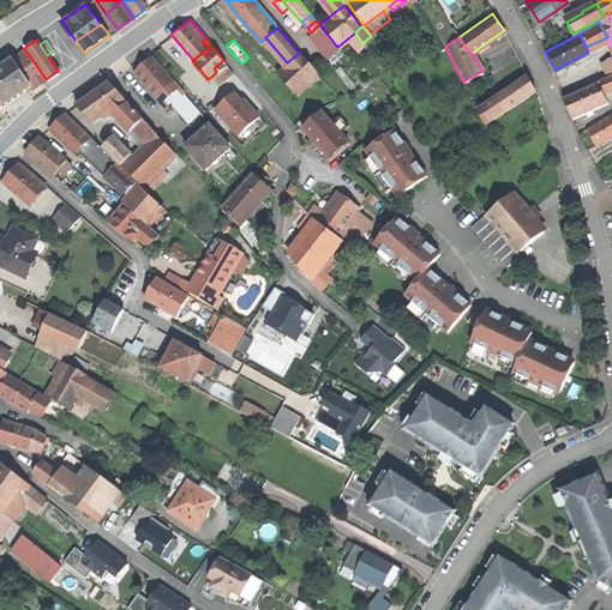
[(30,84),(43,76),(24,48),(11,56),(30,84)]
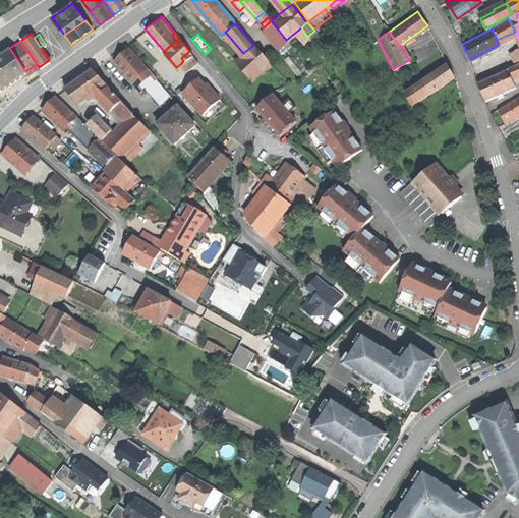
[(270,62),(253,45),(243,53),(234,61),(249,79),(270,62)]
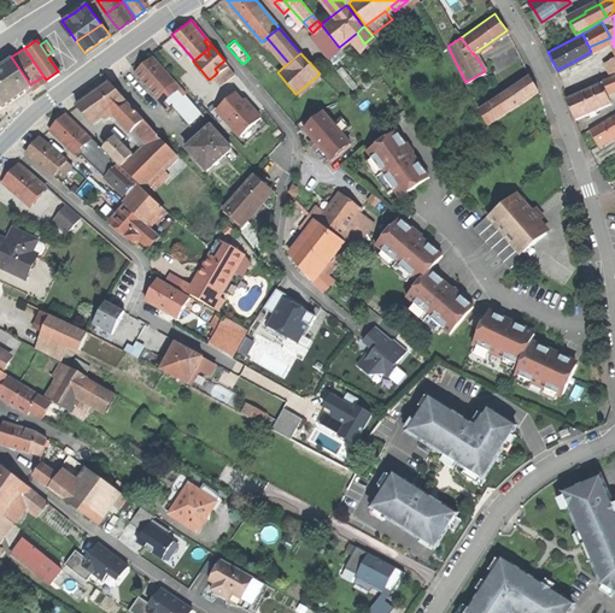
[(144,62),(134,70),(157,95),(173,81),(151,56),(144,62)]
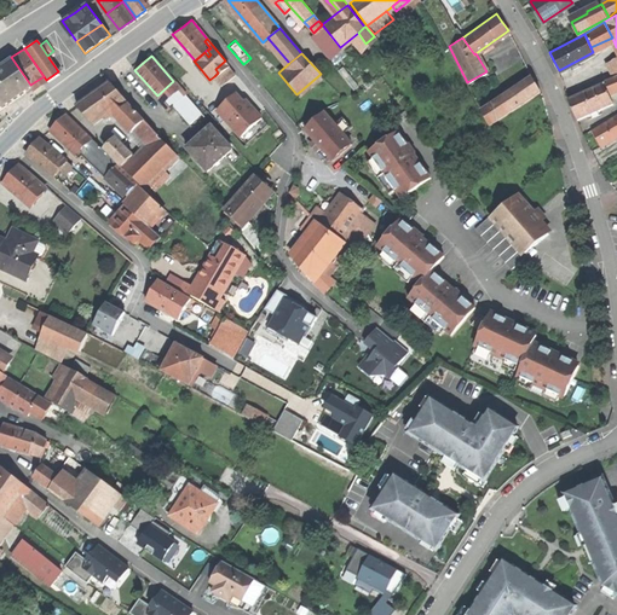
[(0,105),(24,90),(30,85),(11,57),(0,64),(0,105)]
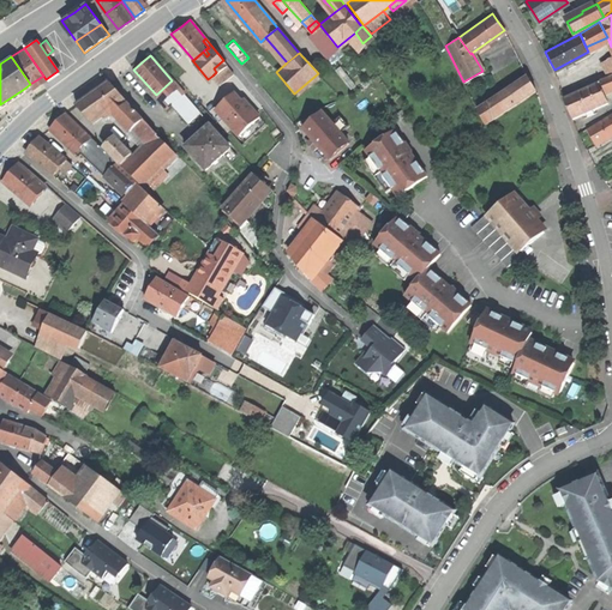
[(611,72),(611,58),(601,64),(607,74),(611,72)]
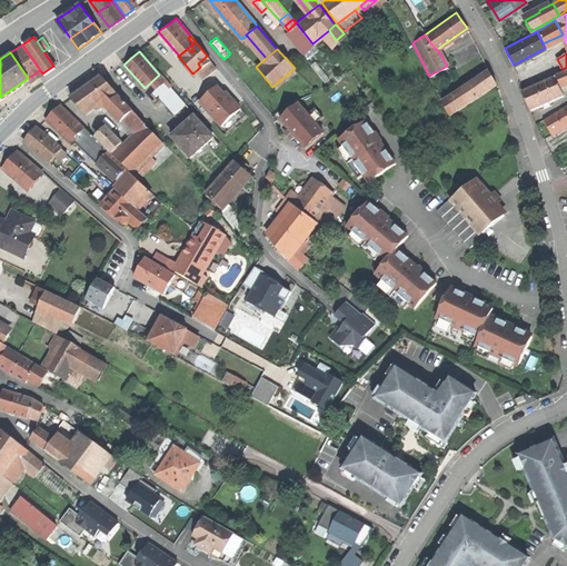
[(210,59),(207,56),(198,63),(200,67),(210,59)]
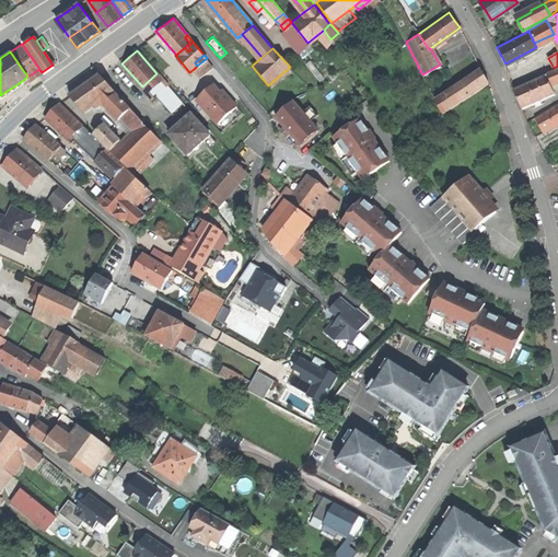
[(212,66),(207,58),(197,66),(194,69),(199,76),(212,66)]
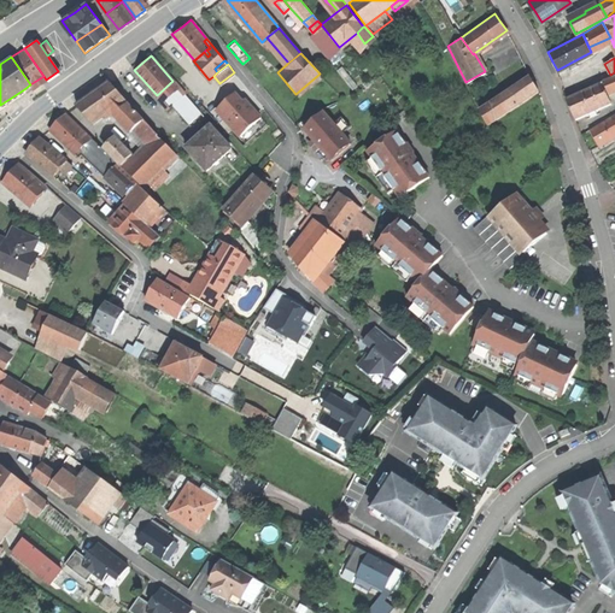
[(485,72),(485,71),(466,82),(467,84),(485,72)]
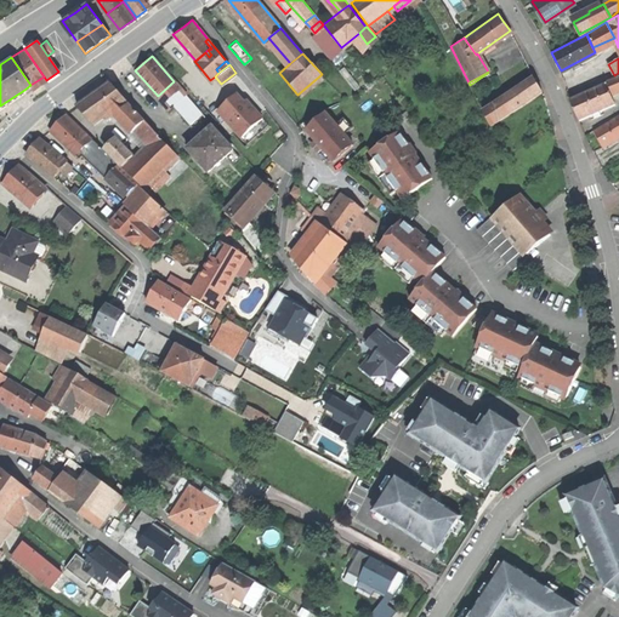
[(618,74),(602,81),(603,83),(605,83),(608,91),(618,85),(618,74)]
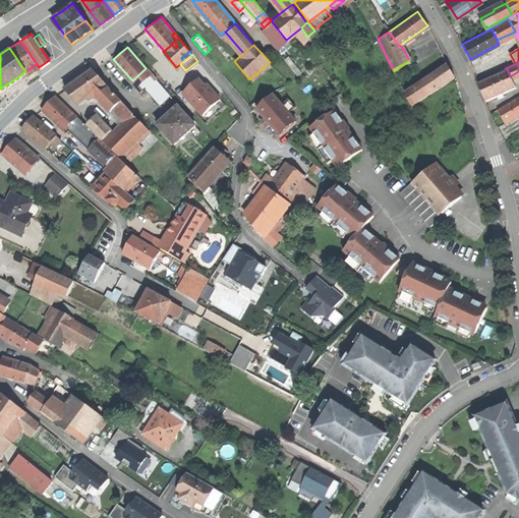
[(27,75),(39,67),(37,64),(25,71),(27,75)]
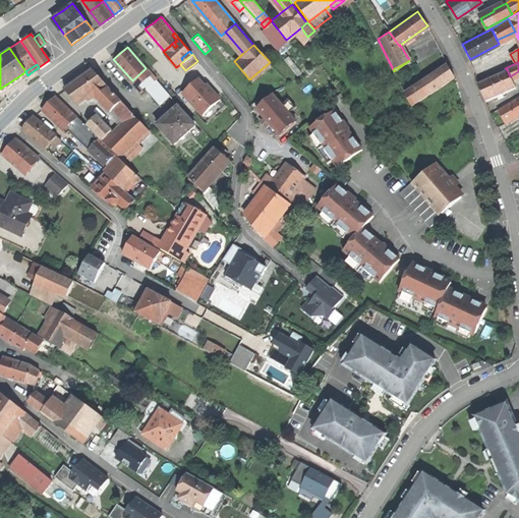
[(404,95),(410,104),(454,75),(447,65),(404,95)]
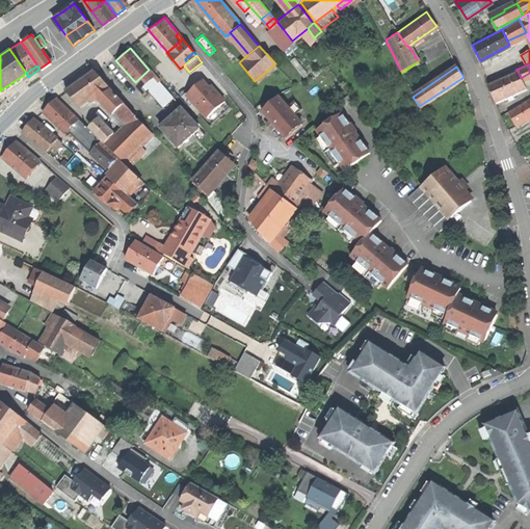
[(79,79),(65,89),(79,105),(86,100),(107,84),(94,69),(79,79)]
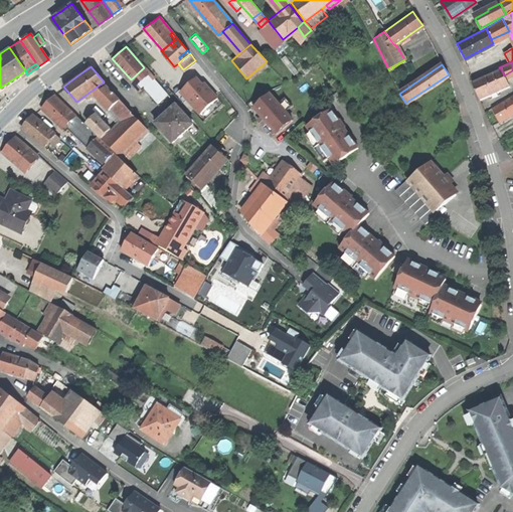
[(154,77),(144,67),(131,79),(133,82),(142,89),(144,87),(154,77)]
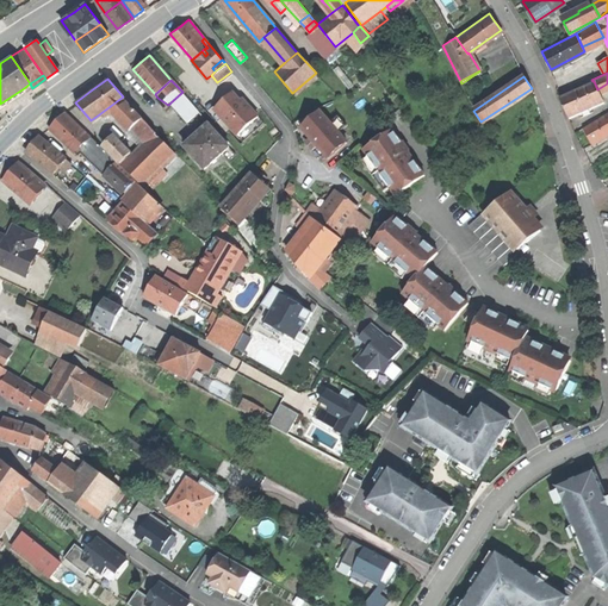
[(564,107),(568,116),(602,100),(597,89),(594,81),(593,81),(559,97),(564,107)]
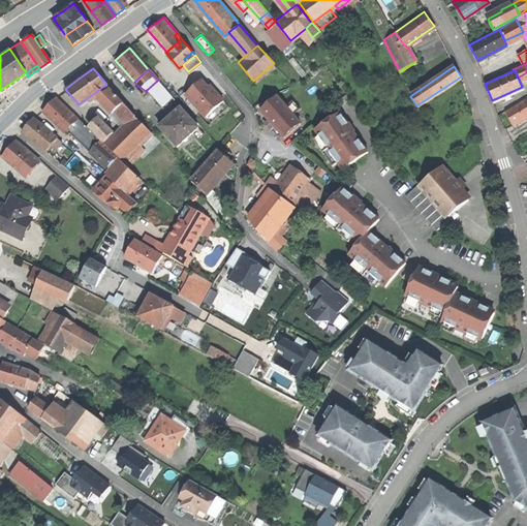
[(184,92),(204,115),(222,99),(215,91),(213,92),(200,78),(184,92)]
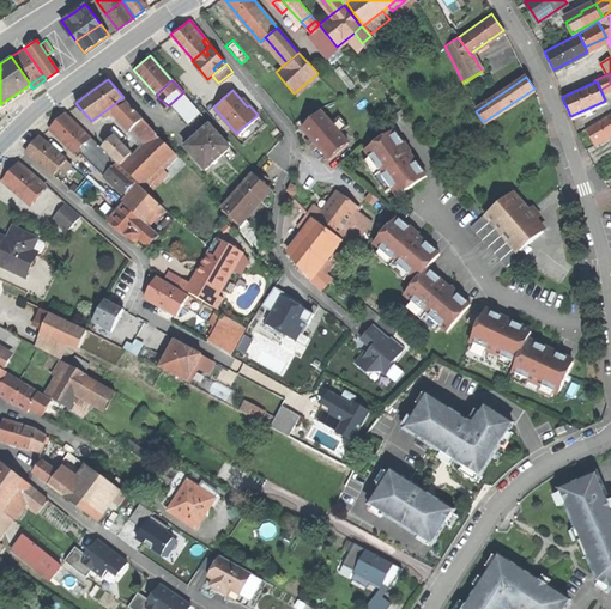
[(199,110),(183,92),(171,103),(187,121),(199,110)]
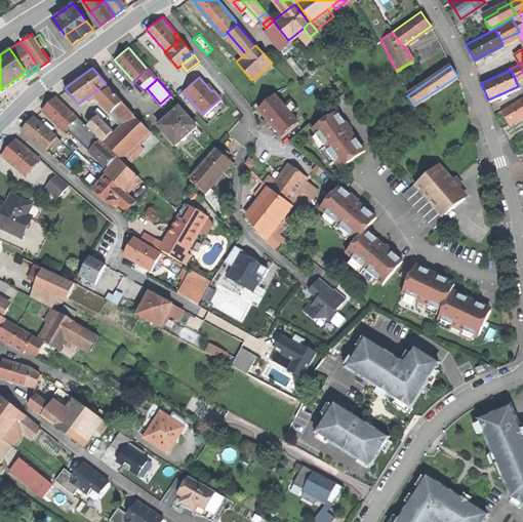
[(126,107),(106,83),(85,98),(87,102),(94,95),(110,111),(112,108),(118,114),(121,112),(126,107)]
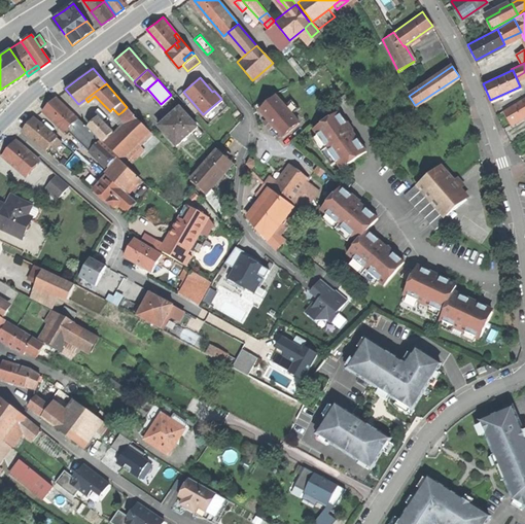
[(278,131),(282,135),(298,121),(290,113),(283,104),(275,94),(258,107),(266,116),(272,124),(278,131)]
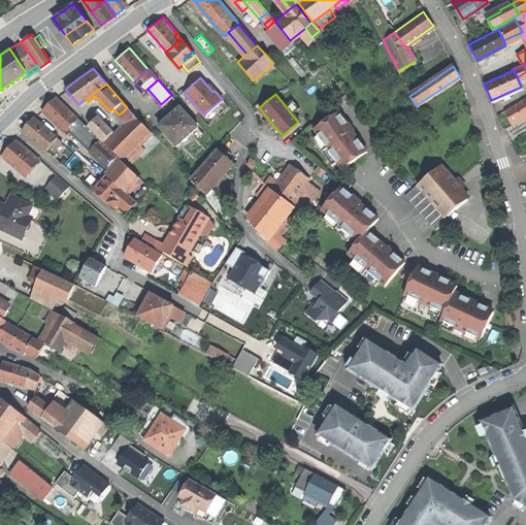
[(47,104),(42,110),(64,131),(77,118),(55,96),(47,104)]
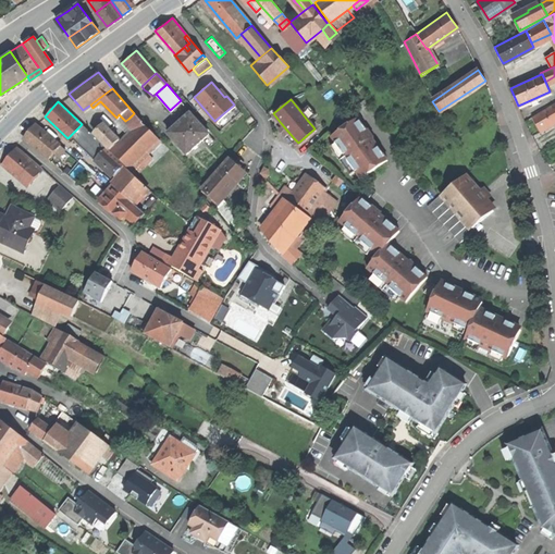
[(535,123),(540,130),(554,120),(554,102),(531,115),(535,123)]
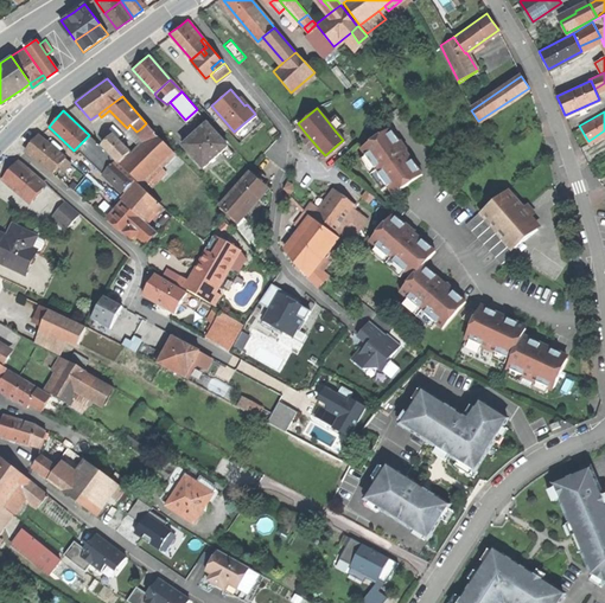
[(335,113),(326,120),(335,130),(343,123),(335,113)]
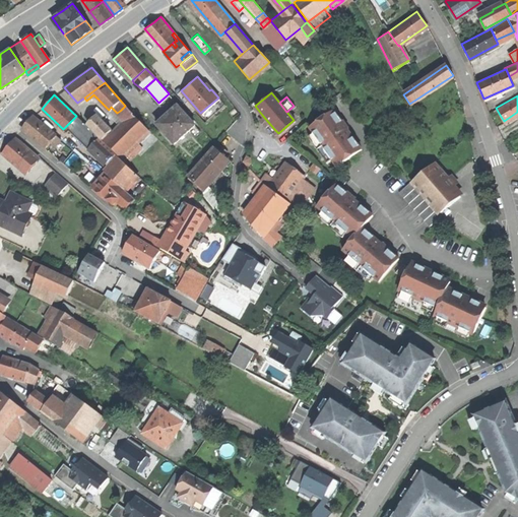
[(223,103),(218,98),(200,113),(206,119),(223,103)]
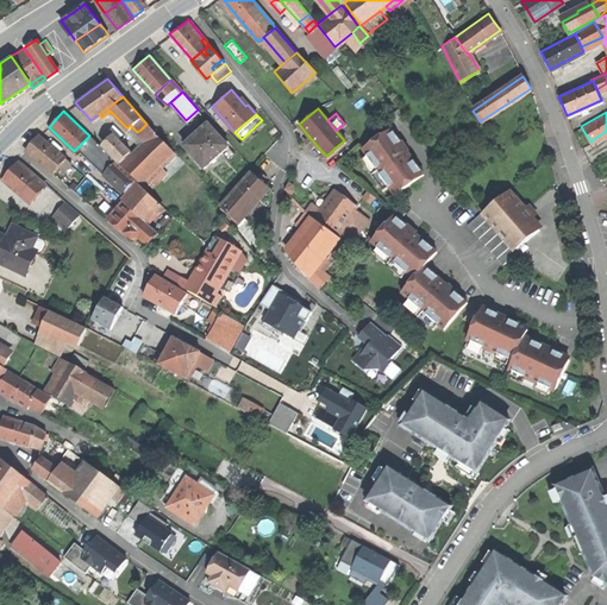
[(182,143),(202,165),(220,150),(226,144),(207,121),(193,134),(182,143)]
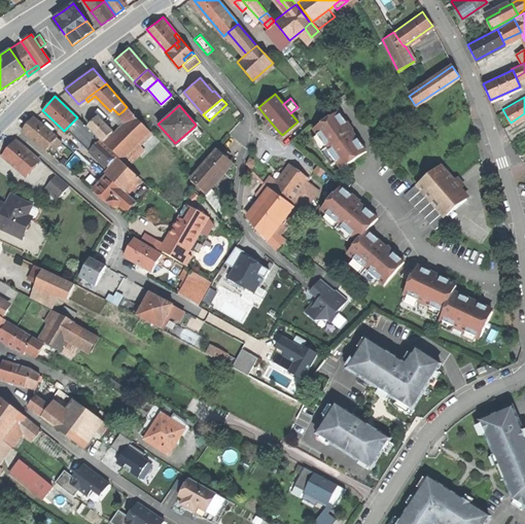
[(134,113),(127,107),(121,112),(128,119),(133,114),(134,113)]
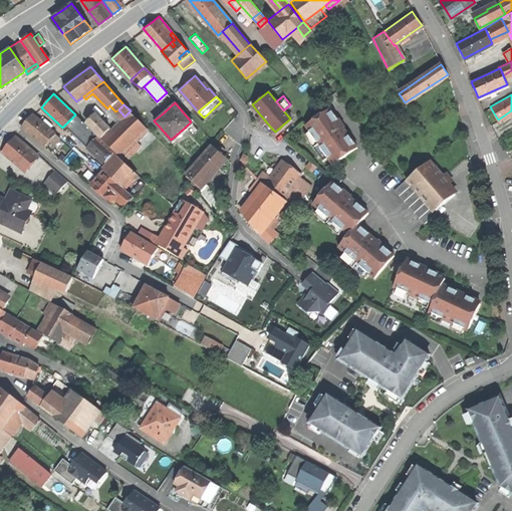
[(326,156),(331,163),(356,146),(329,106),(304,124),(308,130),(326,156)]
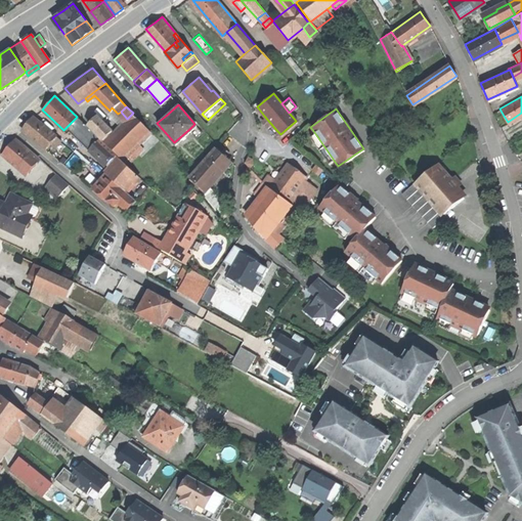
[(148,130),(132,114),(127,119),(114,132),(104,141),(121,158),(138,141),(148,130)]
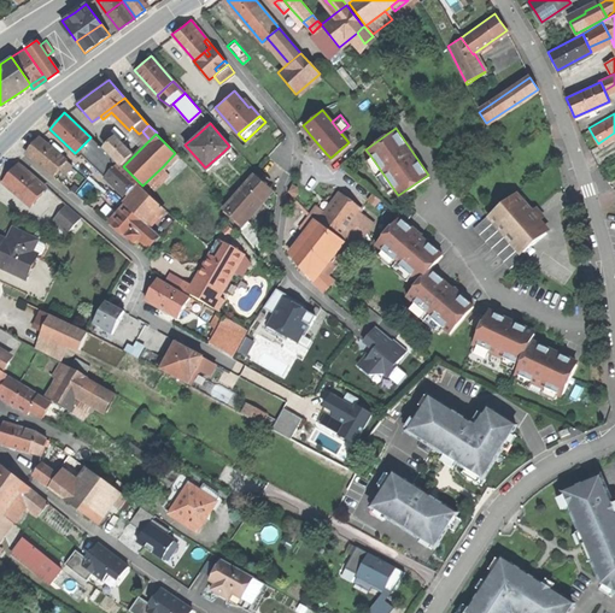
[(31,143),(25,152),(40,164),(52,175),(58,168),(65,159),(37,136),(31,143)]
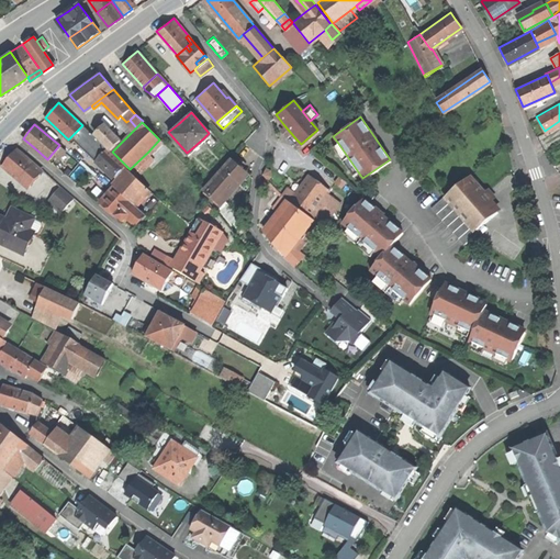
[(82,124),(82,125),(68,140),(70,142),(73,138),(96,160),(98,158),(97,158),(105,148),(104,147),(105,146),(82,124)]
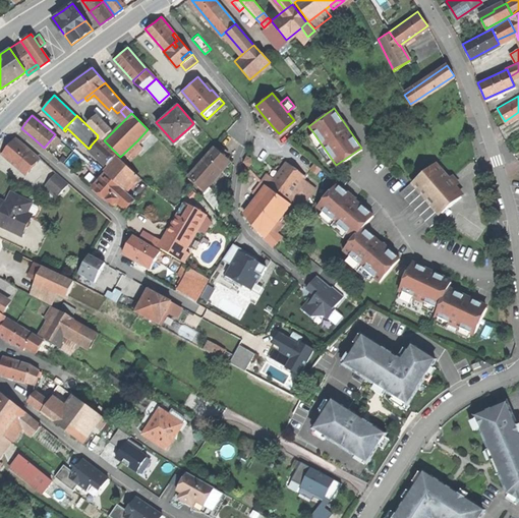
[(88,124),(102,138),(111,129),(97,115),(88,124)]
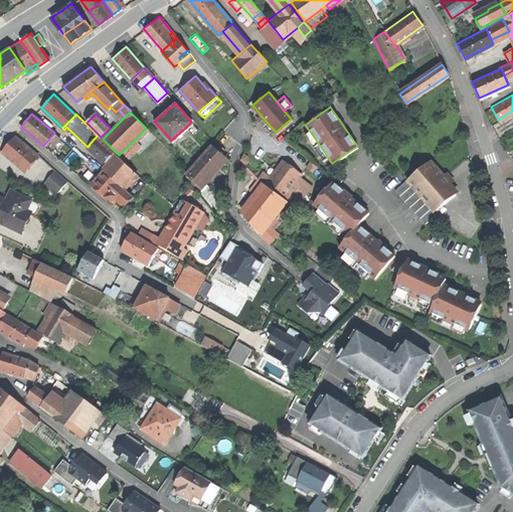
[(262,125),(266,121),(260,114),(255,117),(259,121),(262,125)]
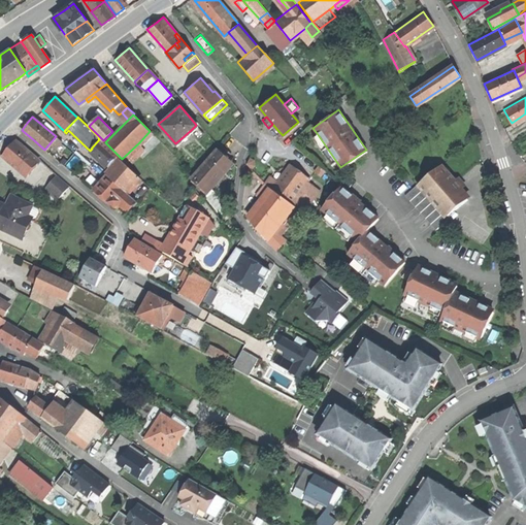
[(202,132),(196,125),(191,130),(196,137),(202,132)]
